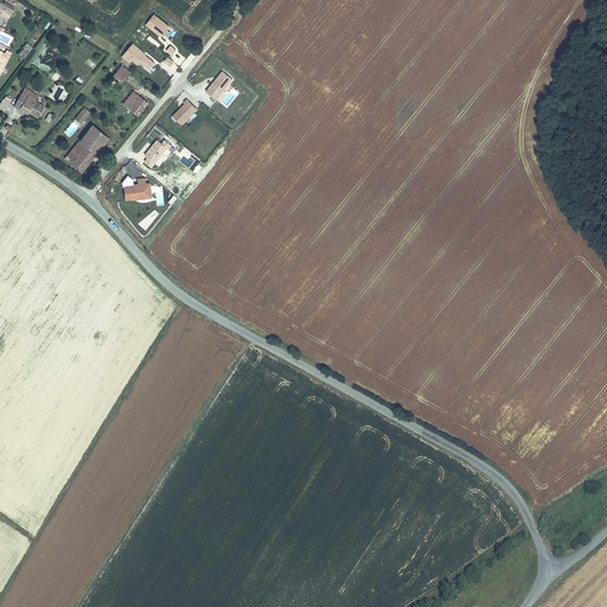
[(0,14),(7,19),(13,11),(1,2),(0,2),(0,14)]
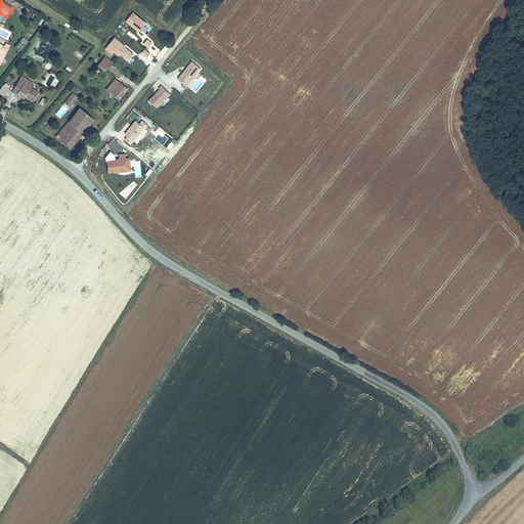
[(139,33),(146,24),(133,12),(125,22),(139,33)]
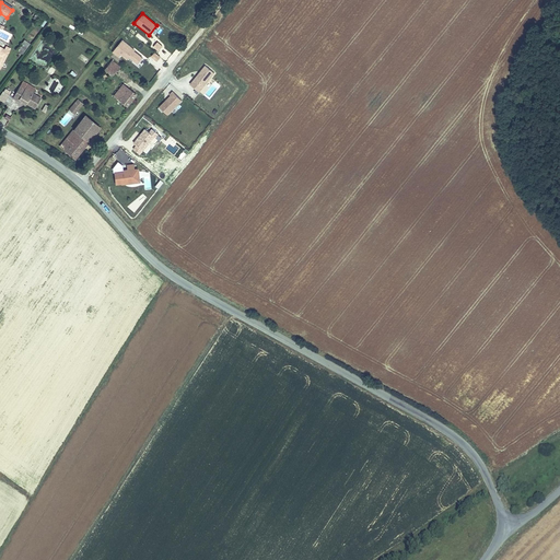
[(112,51),(118,58),(121,56),(127,61),(129,58),(137,66),(143,58),(123,39),(112,51)]
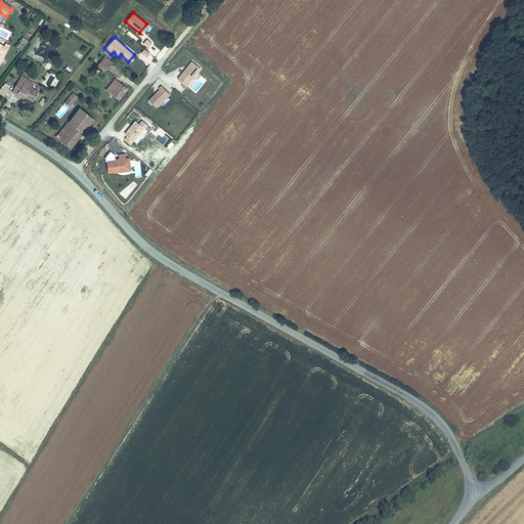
[(142,45),(147,49),(151,43),(146,39),(142,45)]
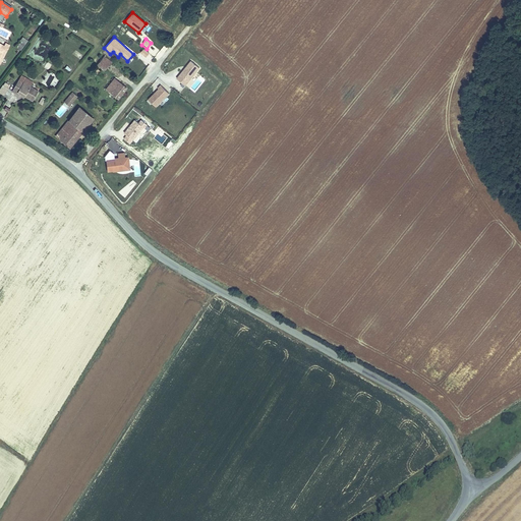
[(146,58),(150,53),(143,49),(139,53),(146,58)]
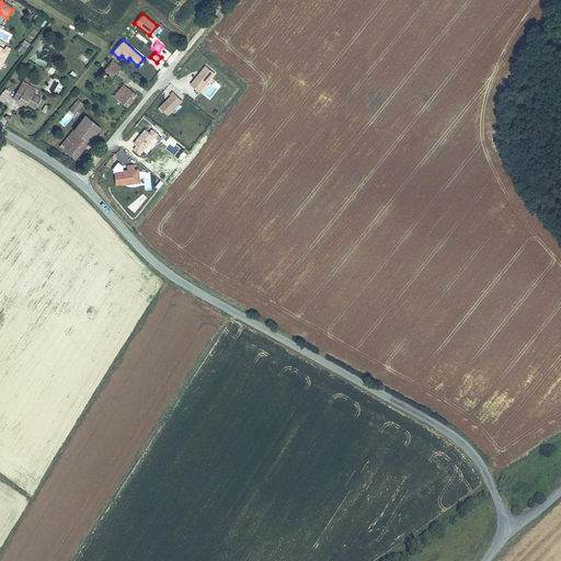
[(81,54),(78,59),(87,64),(90,59),(81,54)]
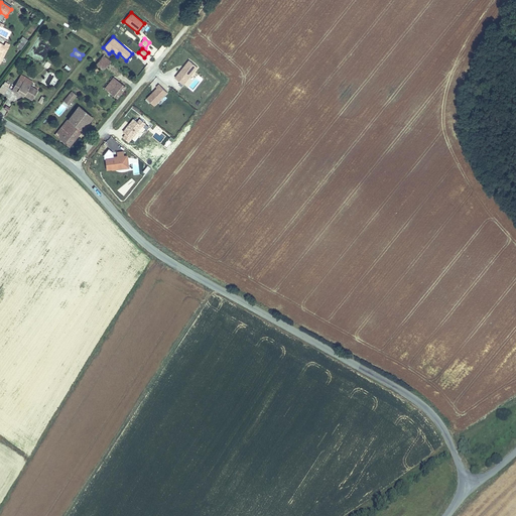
[(100,60),(107,66),(109,63),(102,57),(100,60)]
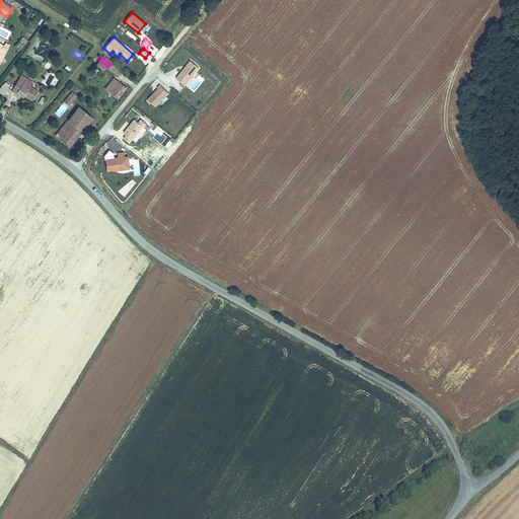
[(107,66),(100,61),(96,65),(103,71),(107,66)]
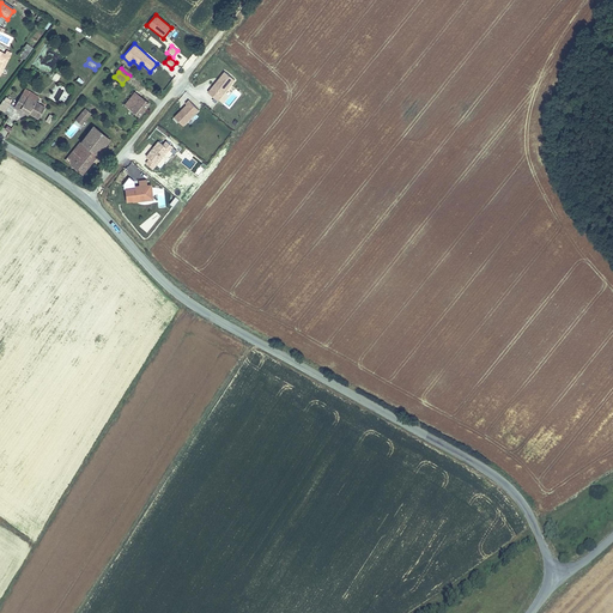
[(218,101),(234,80),(224,72),(207,93),(218,101)]
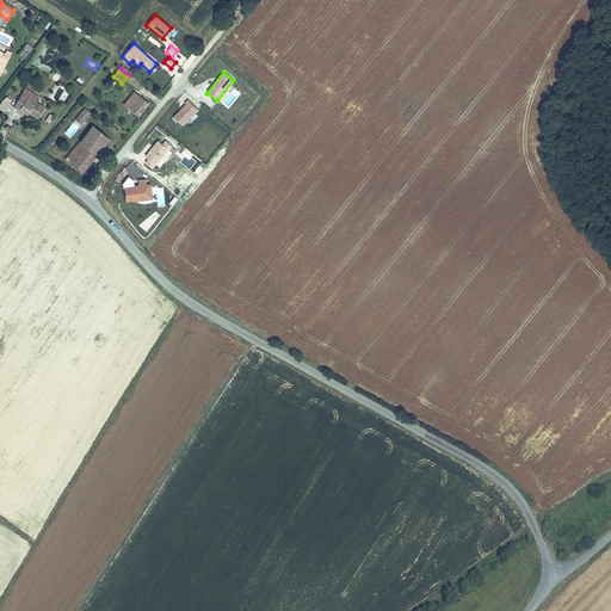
[(135,93),(127,103),(133,107),(130,110),(139,117),(149,104),(141,97),(141,98),(135,93)]
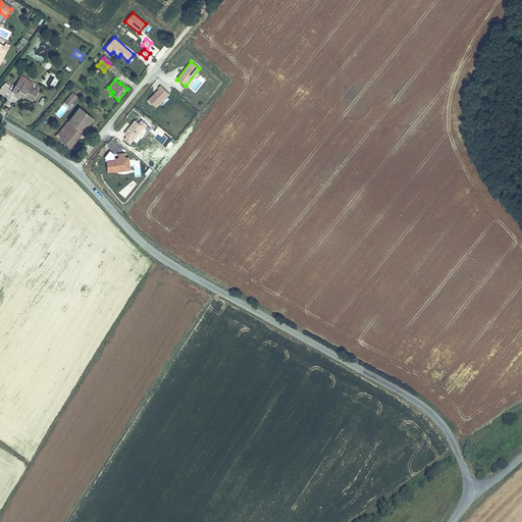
[(4,83),(0,88),(0,94),(3,97),(10,86),(4,83)]
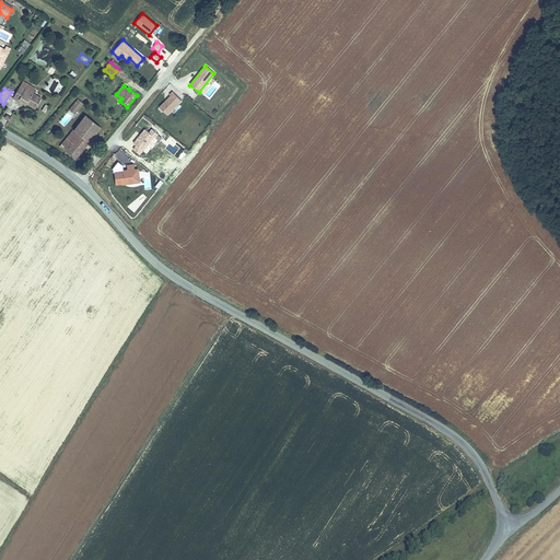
[(41,101),(19,89),(11,101),(16,104),(18,103),(26,107),(34,112),(41,101)]
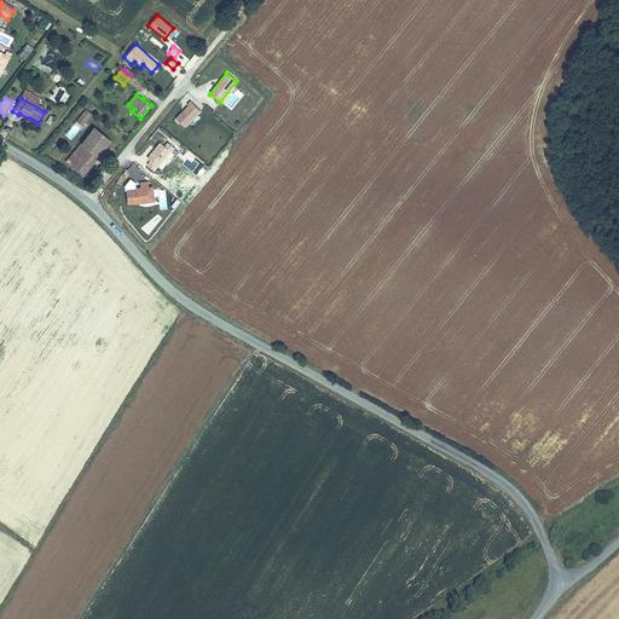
[(185,127),(200,111),(190,102),(187,105),(189,106),(177,119),(185,127)]
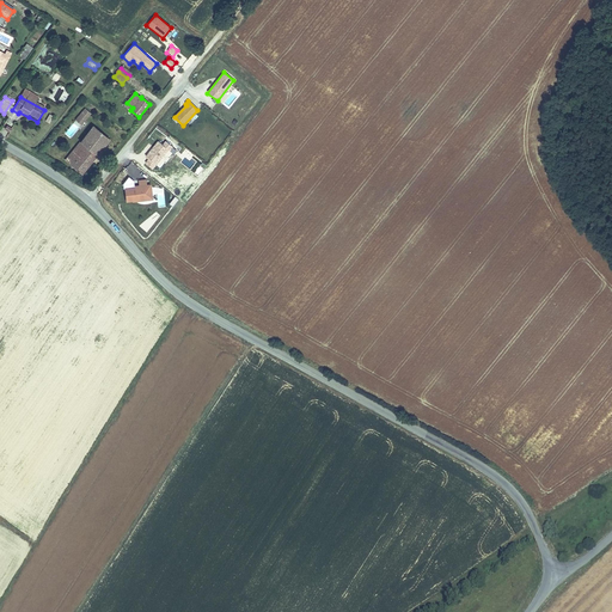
[(85,110),(75,121),(81,126),(91,114),(85,110)]
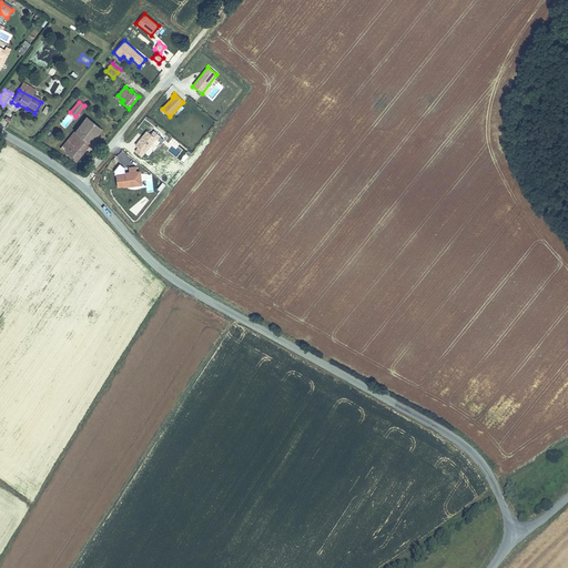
[(74,133),(90,144),(101,130),(85,119),(74,133)]
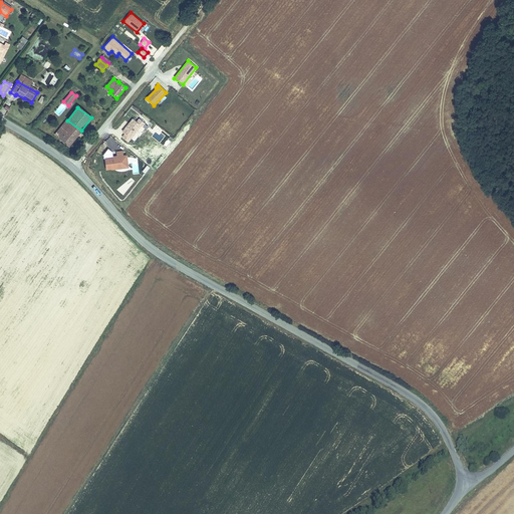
[(130,143),(145,122),(139,118),(137,121),(133,117),(119,135),(130,143)]
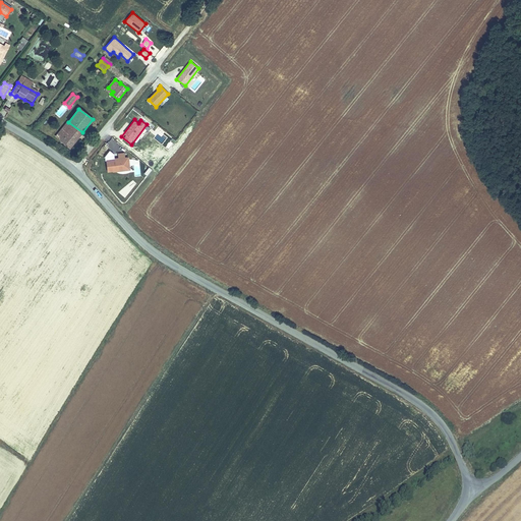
[(82,132),(68,122),(55,137),(69,148),(82,132)]
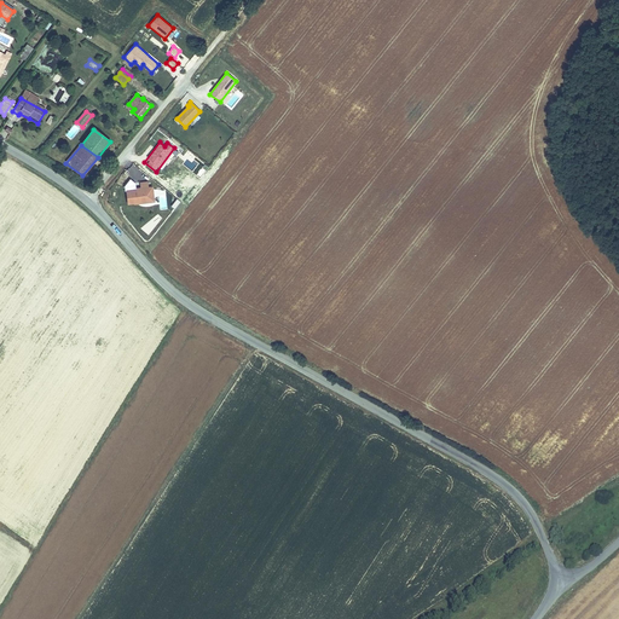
[(149,202),(149,196),(152,196),(152,187),(148,189),(148,183),(140,184),(140,189),(136,190),(136,184),(129,179),(125,186),(125,191),(127,191),(128,204),(134,203),(134,204),(149,202)]
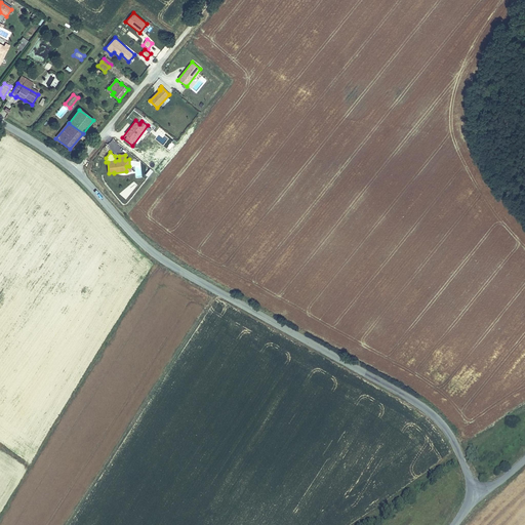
[(132,191),(137,186),(133,182),(120,193),(127,201),(135,194),(132,191)]
